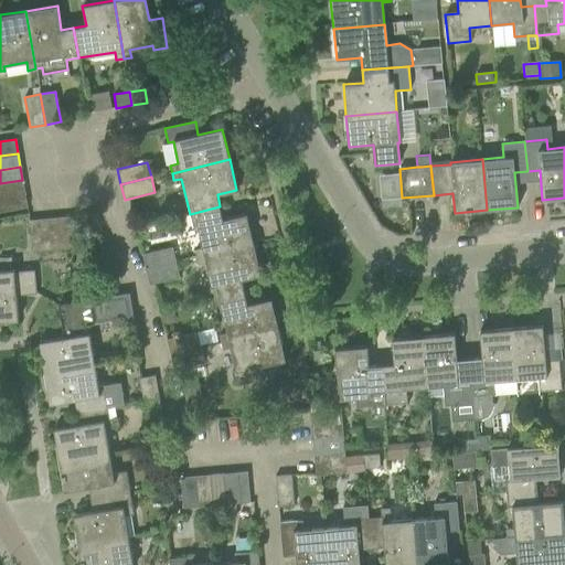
[(22,180),(0,183),(0,198),(24,194),(22,180)]
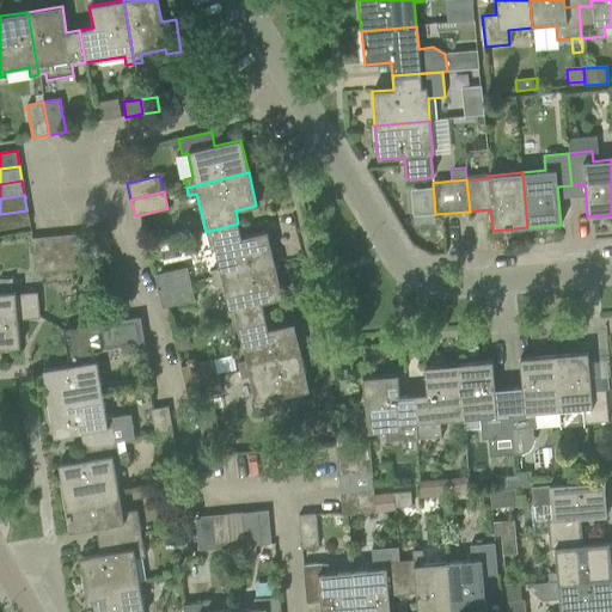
[(26,210),(0,214),(0,230),(29,225),(26,210)]
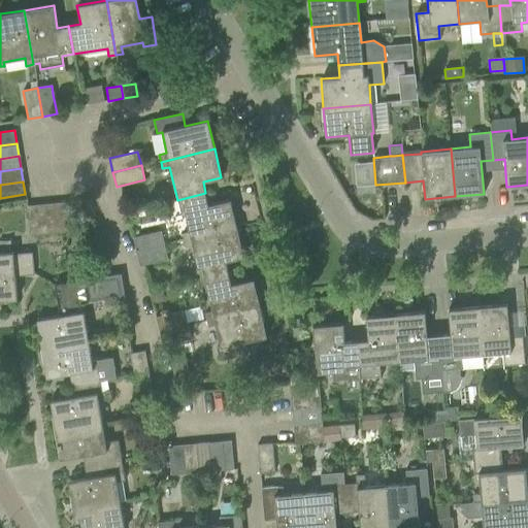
[(205,193),(177,200),(180,212),(185,211),(190,232),(182,234),(184,240),(237,228),(230,199),(208,204),(205,193)]
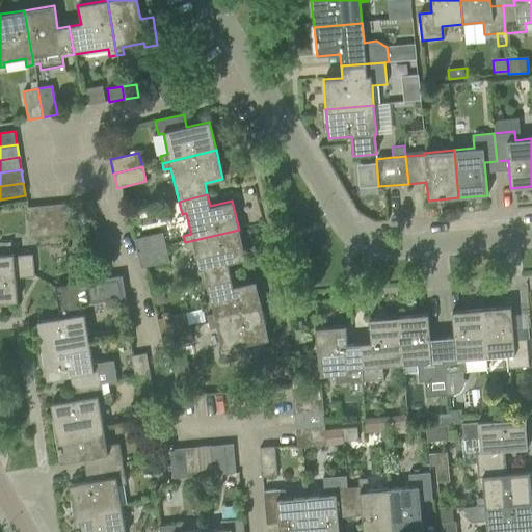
[(68,204),(54,205),(56,234),(70,233),(68,204)]
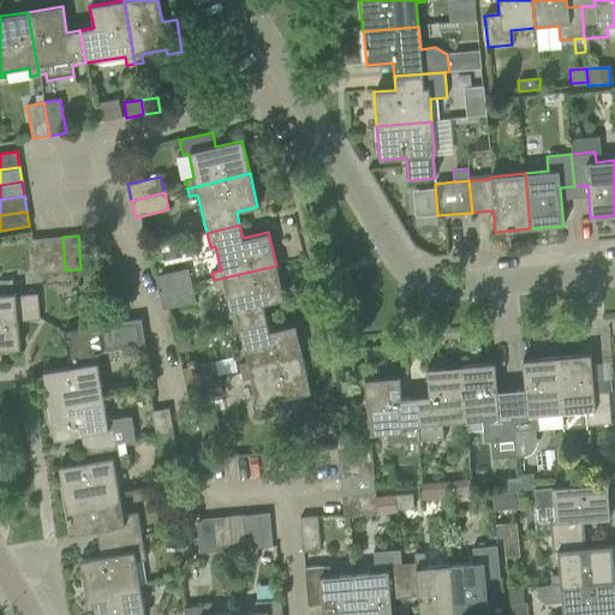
[(63,237),(47,238),(49,272),(65,270),(63,237)]
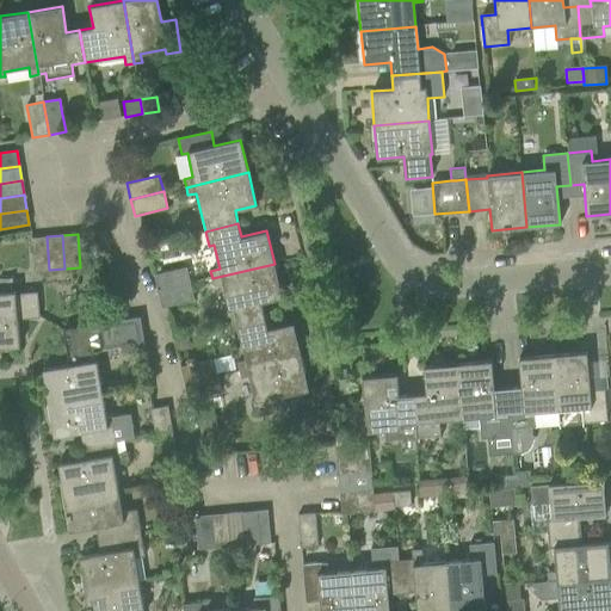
[(49,270),(47,236),(31,239),(35,272),(49,270)]
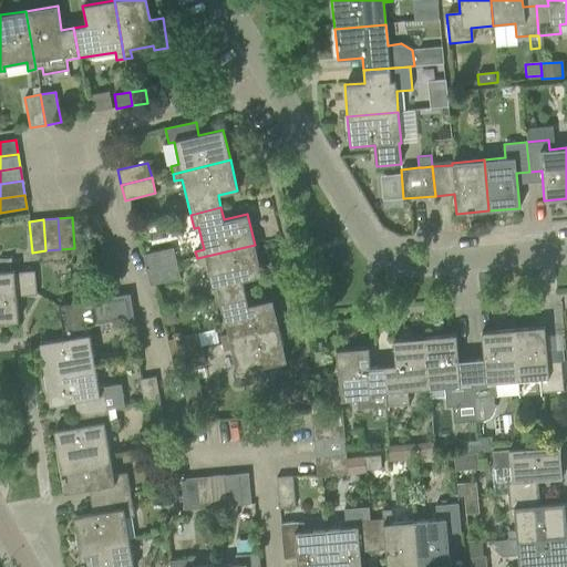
[(255,245),(197,258),(198,266),(207,265),(215,300),(245,292),(243,280),(261,276),(255,245)]
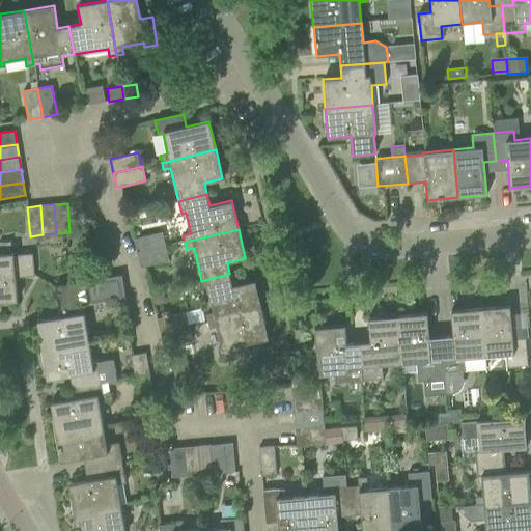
[(162,232),(154,234),(134,239),(137,253),(165,247),(162,232)]
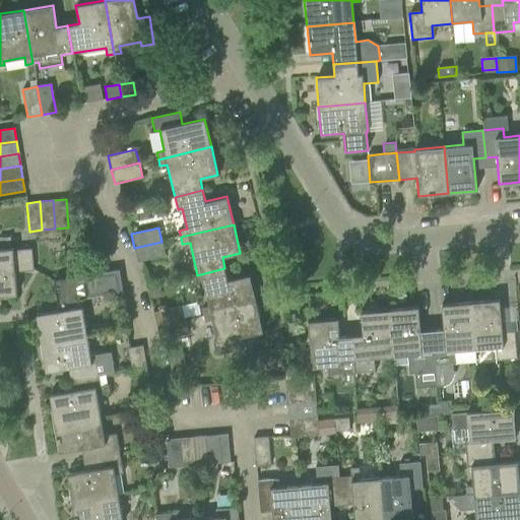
[(165,255),(161,242),(134,248),(137,262),(165,255)]
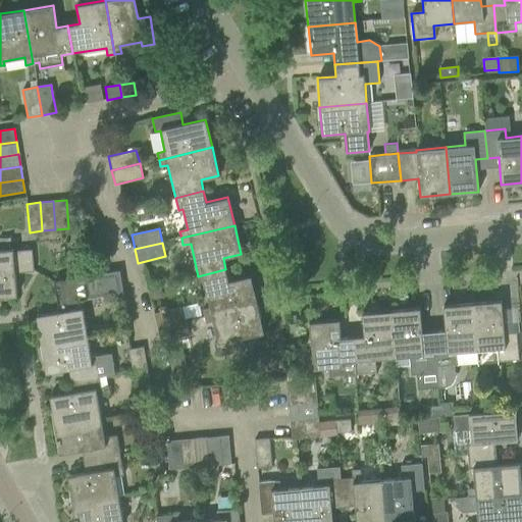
[(12,249),(0,250),(0,297),(16,296),(14,272),(34,271),(32,249),(12,251),(12,249)]
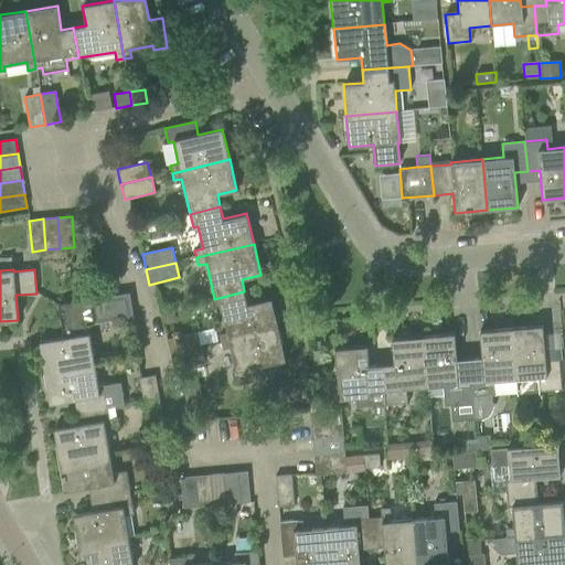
[(244,291),(214,299),(217,311),(222,310),(227,333),(219,336),(221,342),(278,329),(272,299),(247,305),(244,291)]
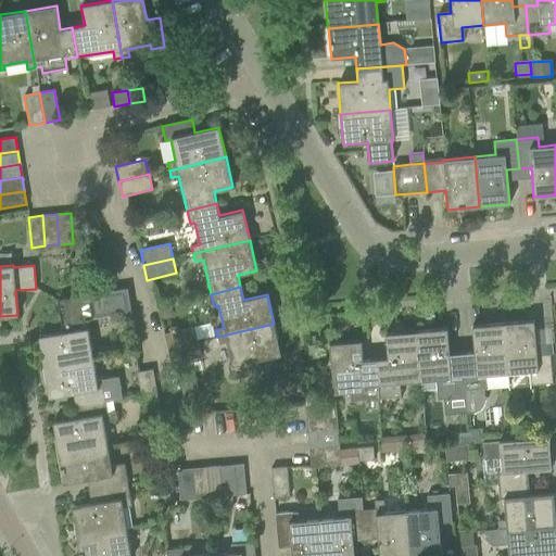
[(127,288),(79,297),(58,300),(63,332),(39,336),(43,367),(92,358),(88,328),(86,328),(84,319),(111,315),(112,321),(131,318),(127,288)]
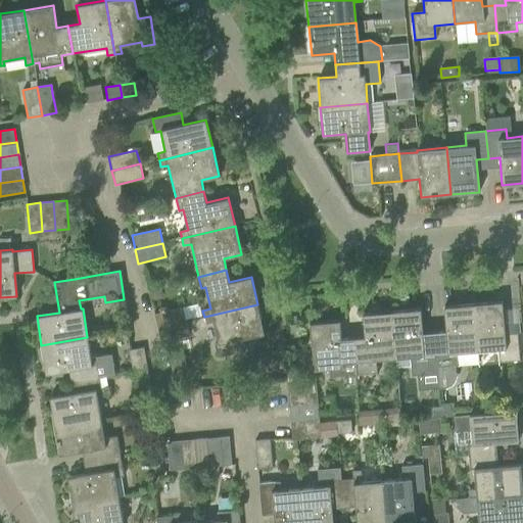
[(151,300),(161,298),(159,288),(148,290),(151,300)]
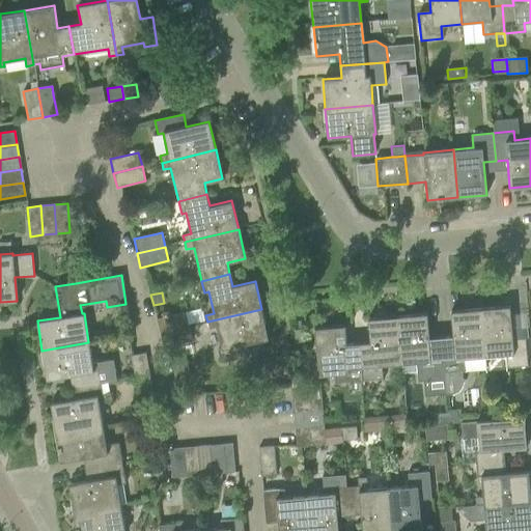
[(509,306),(480,309),(484,356),(504,354),(506,367),(527,365),(525,339),(512,340),(509,306)]
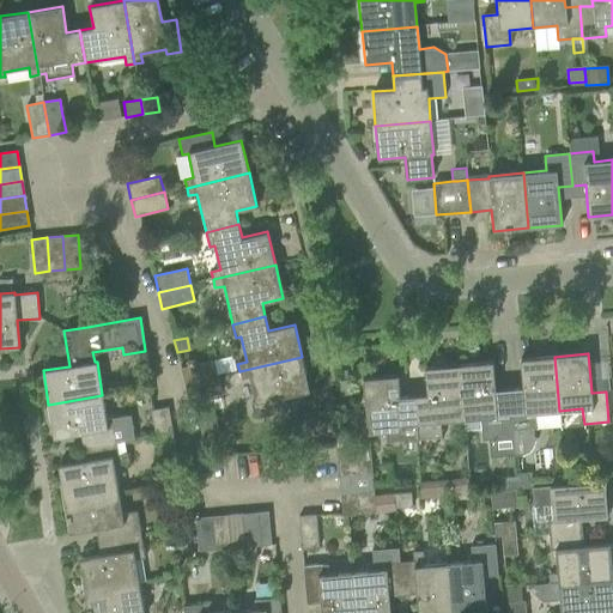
[(302,357),(240,371),(242,380),(250,377),(256,402),(250,404),(254,418),(286,411),(284,396),(310,390),(302,357)]
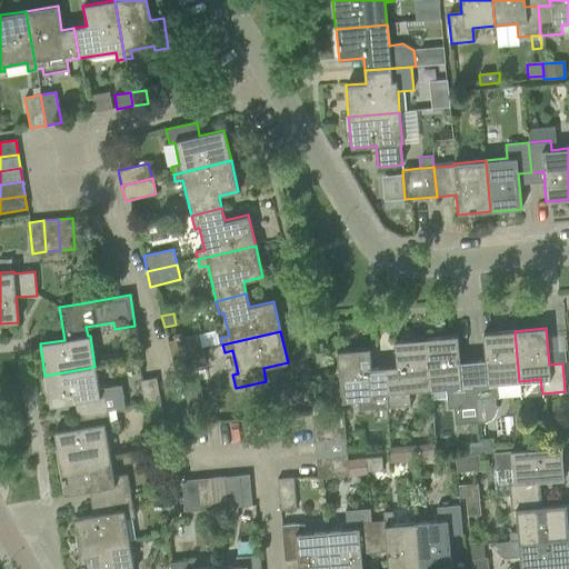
[(486,369),(473,370),(478,422),(486,422),(490,419),(493,415),(496,410),(495,398),(498,397),(497,383),(519,381),(515,331),(482,333),(486,369)]
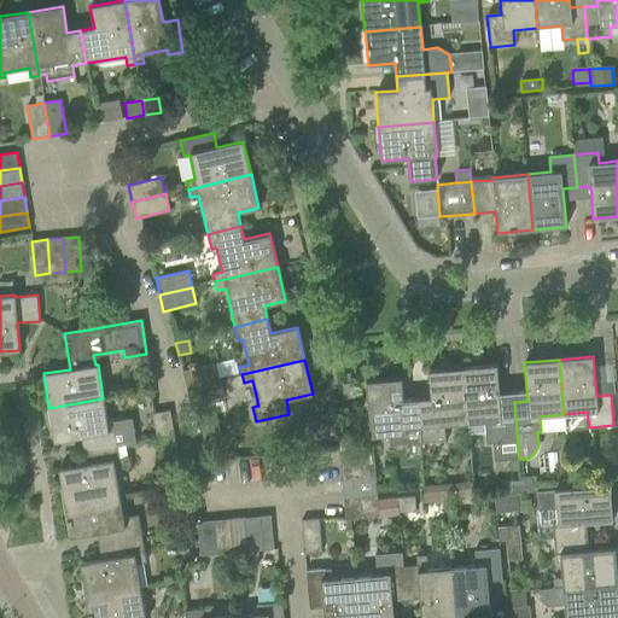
[(215,363),(205,365),(182,371),(186,388),(219,380),(215,363)]
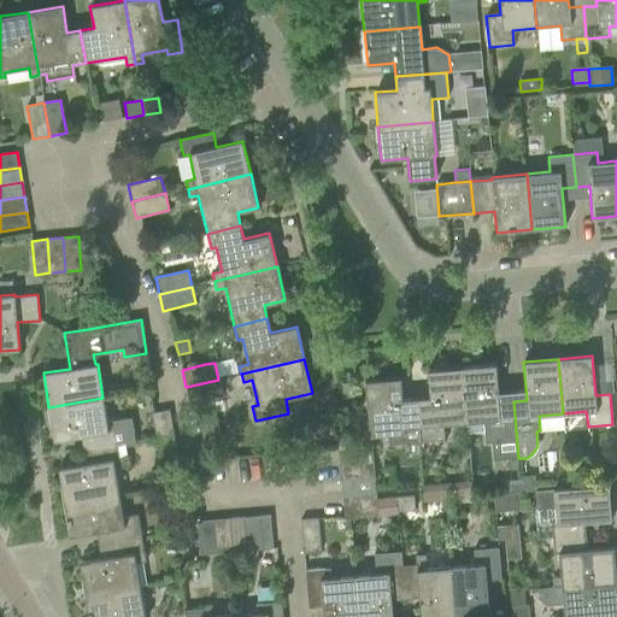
[(497,364),(462,368),(466,422),(468,432),(481,429),(482,442),(516,440),(517,458),(518,458),(513,401),(499,403),(497,364)]
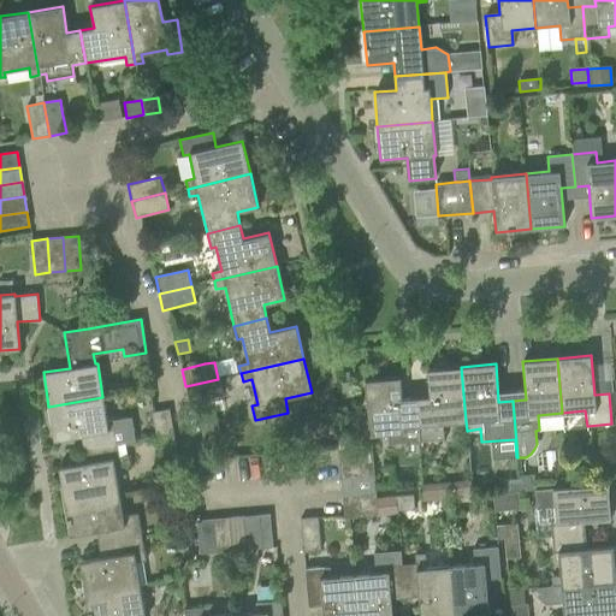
[(466,421),(461,367),(426,369),(428,397),(415,398),(419,431),(419,442),(445,439),(443,424),(466,421)]
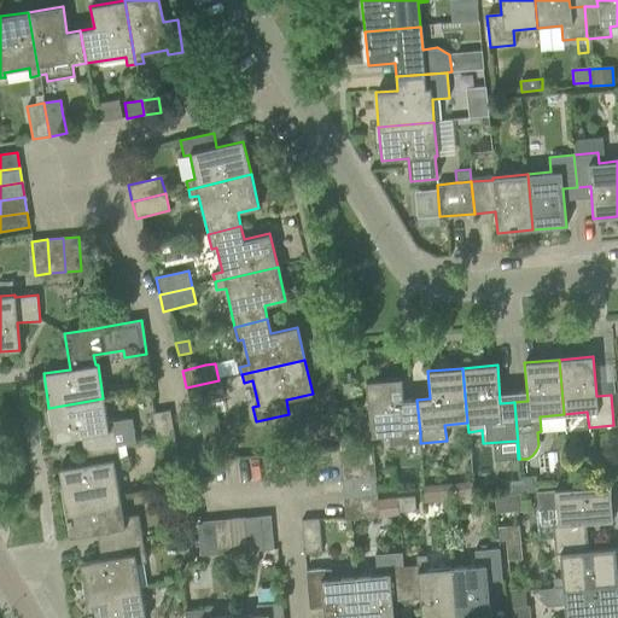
[(401,378),(366,382),(371,437),(384,436),(385,445),(420,443),(420,432),(417,400),(403,401),(401,378)]
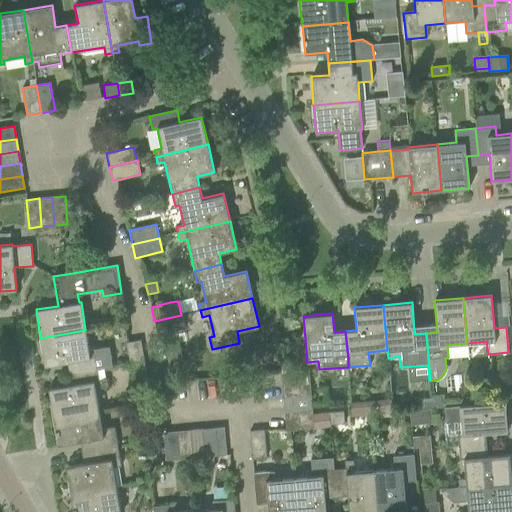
[(184,328),(181,315),(154,321),(157,335),(184,328)]
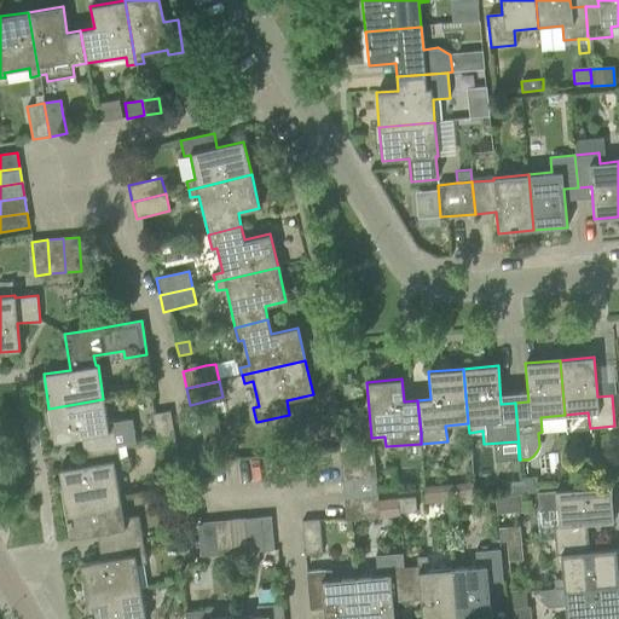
[(103,399),(48,409),(55,443),(81,438),(84,451),(116,445),(133,443),(137,443),(132,418),(108,423),(103,399)]
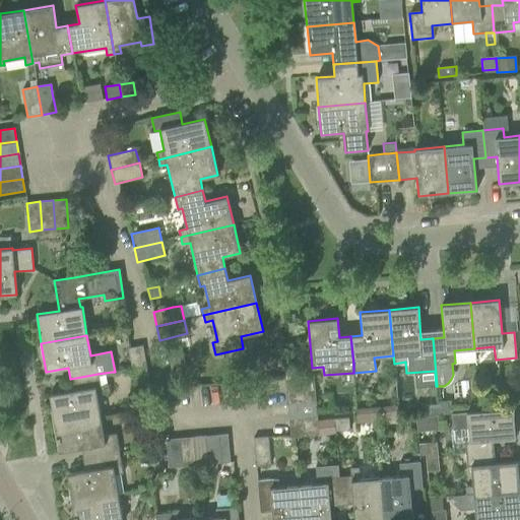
[(142,345),(130,347),(128,347),(132,376),(147,374),(142,345)]
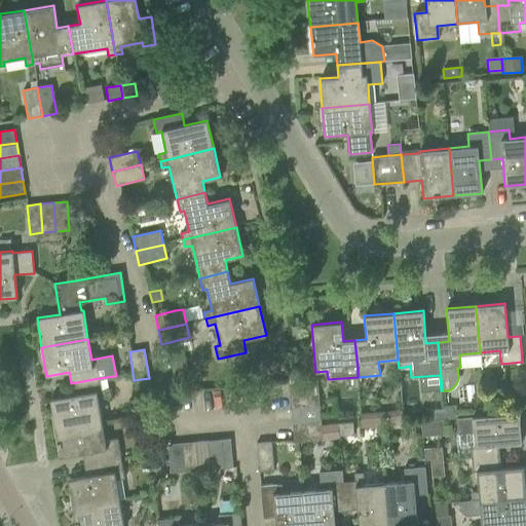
[(99,378),(71,383),(73,396),(50,399),(55,428),(102,420),(98,400),(110,398),(108,389),(101,390),(99,378)]
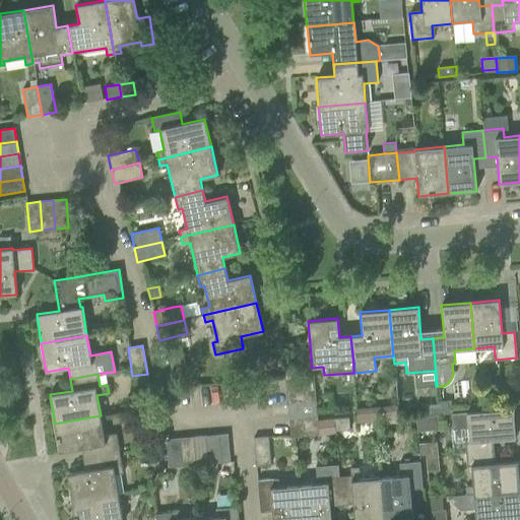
[(147,374),(132,376),(135,390),(149,388),(147,374)]
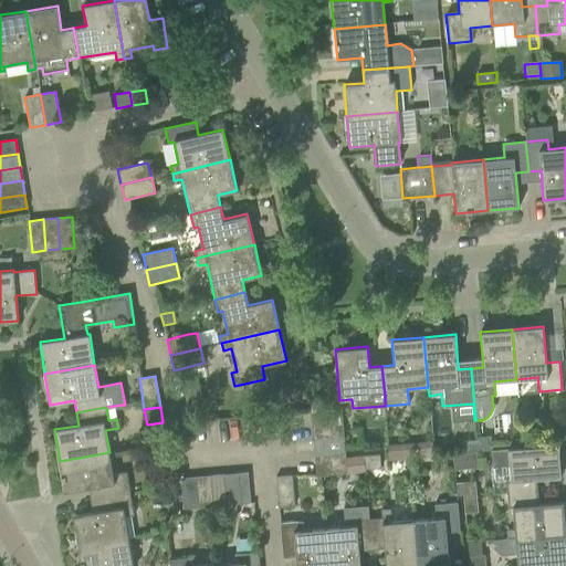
[(311,411),(312,426),(343,423),(341,409),(311,411)]
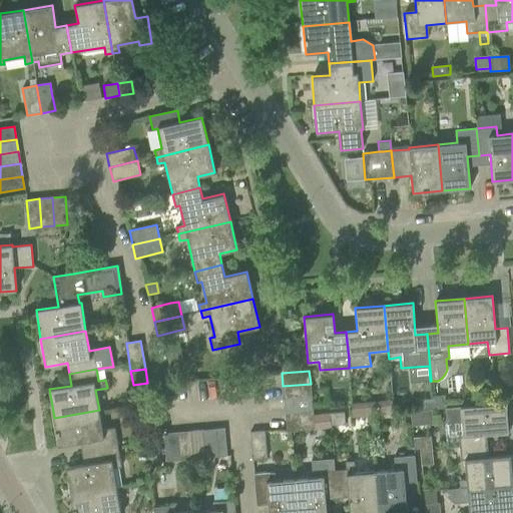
[(283,386),(284,399),(312,396),(311,384),(283,386)]
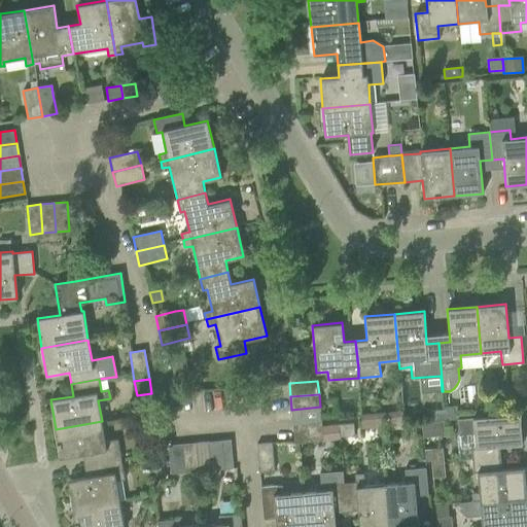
[(456,406),(444,407),(444,411),(445,417),(457,416),(456,406)]
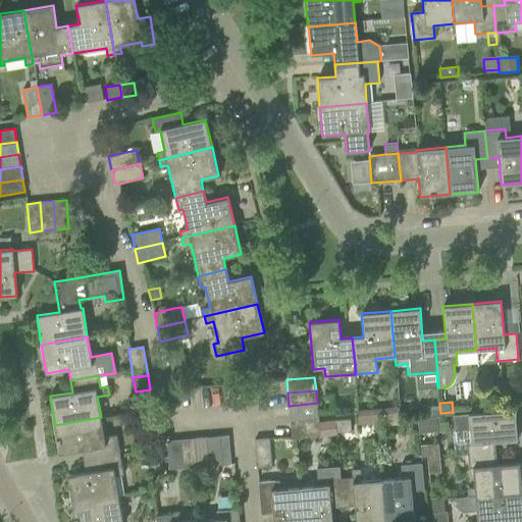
[(317,403),(289,406),(290,419),(318,416),(317,403)]
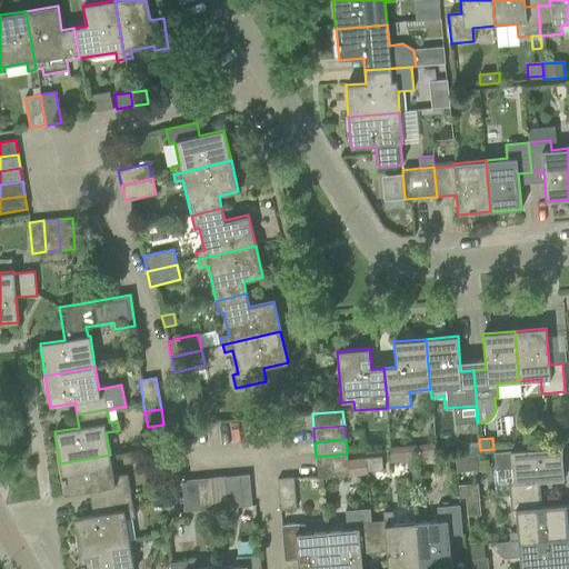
[(469,445),(468,447),(468,455),(480,455),(480,450),(479,443),(469,445)]
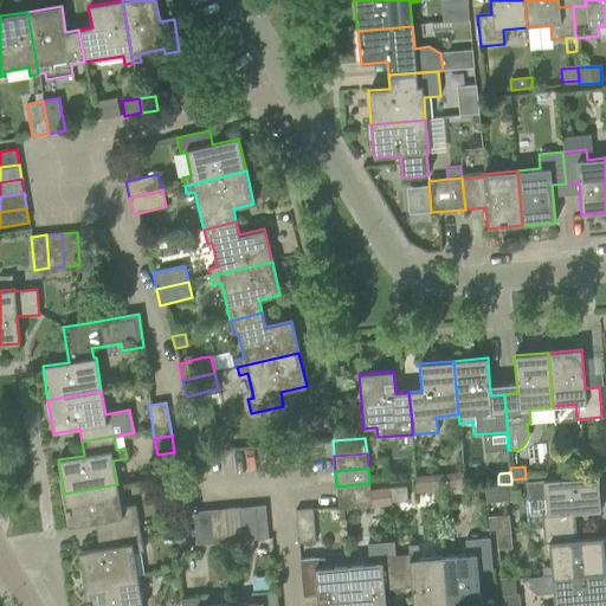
[(424,478),(425,491),(443,490),(440,476),(424,478)]
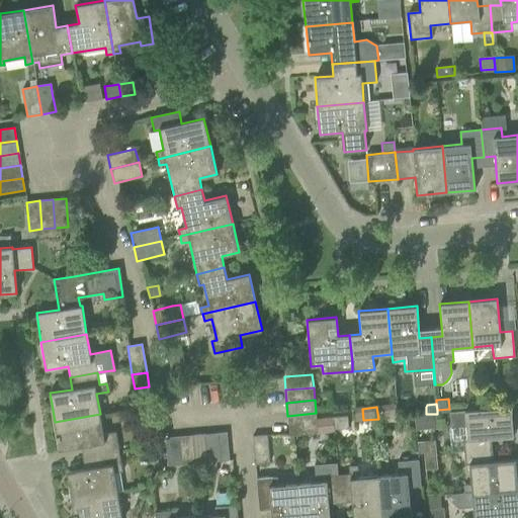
[(511,407),(464,411),(449,412),(450,427),(465,426),(467,439),(462,440),(464,452),(492,449),(491,438),(513,436),(511,407)]
